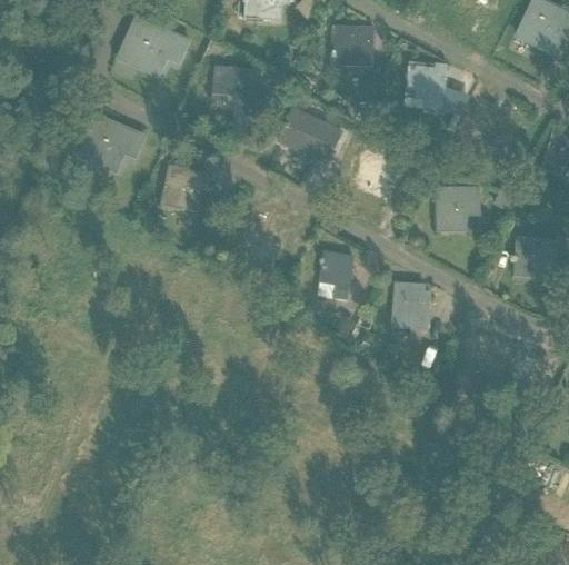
[(176,0),(201,12),(207,0),(176,0)]
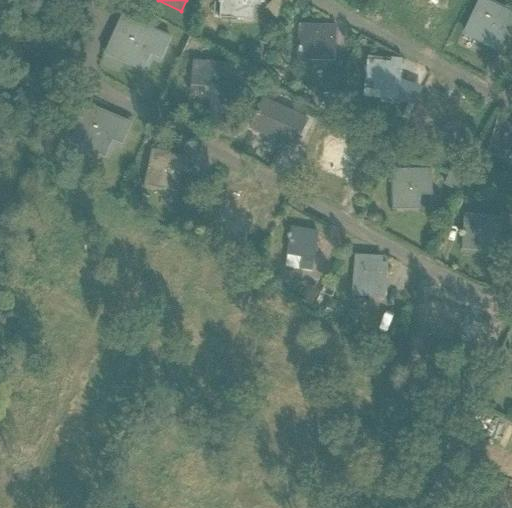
[(220,15),(252,17),(253,0),(221,0),(221,1),(220,15)]
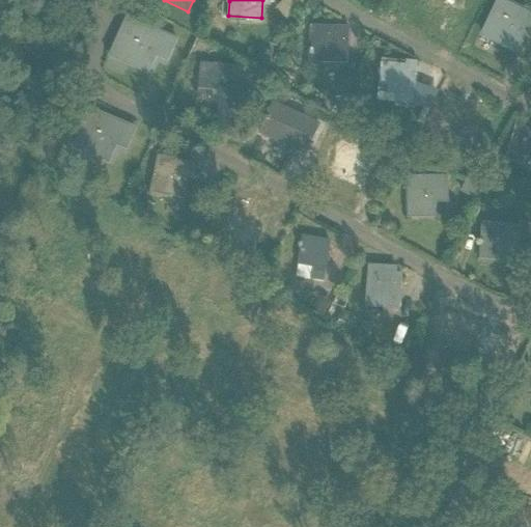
[(288,16),(301,0),(279,0),(276,4),(288,16)]
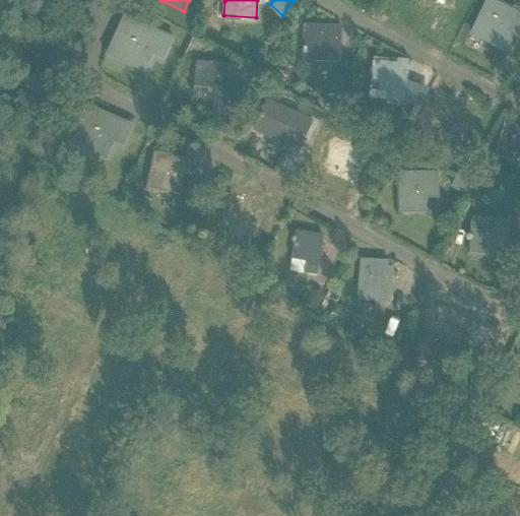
[(519,7),(504,0),(485,0),(471,30),(472,31),(474,27),(490,35),(488,39),(506,47),(514,31),(517,33),(519,26),(519,7)]
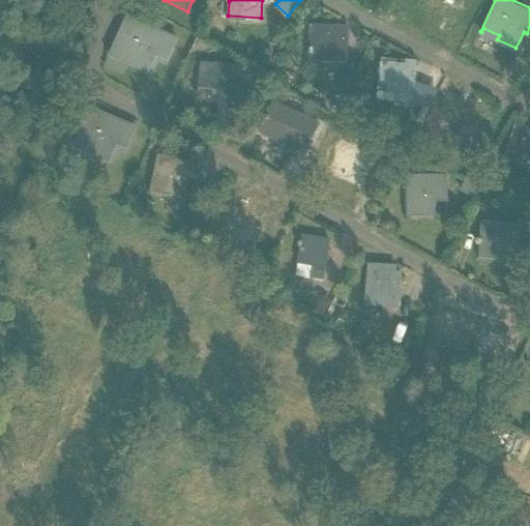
[(112,49),(129,57),(127,59),(148,68),(155,53),(158,54),(162,48),(169,51),(176,35),(126,13),(110,52),(111,52),(112,49)]
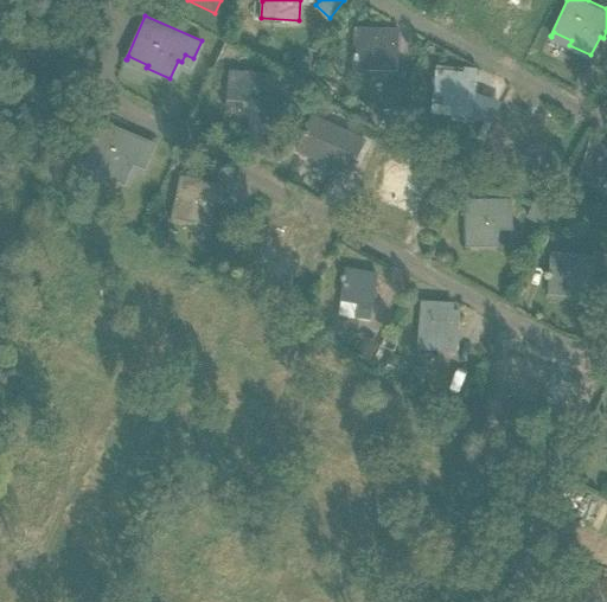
[(216,17),(211,26),(221,31),(225,21),(216,17)]
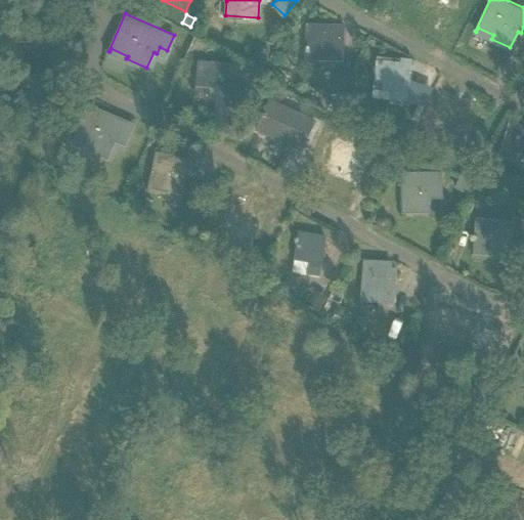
[(342,60),(343,24),(305,23),(304,59),(342,60)]
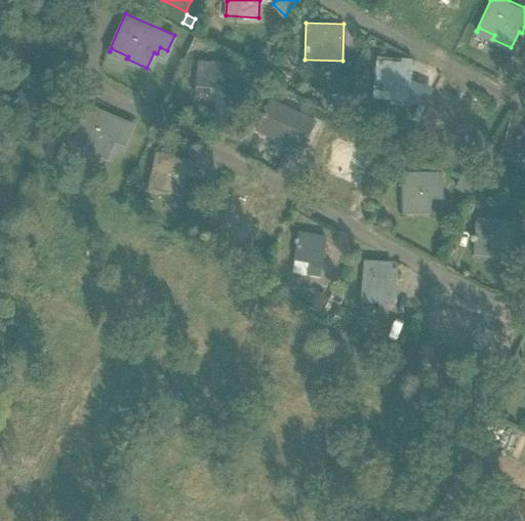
[(257,44),(251,61),(263,66),(270,49),(257,44)]
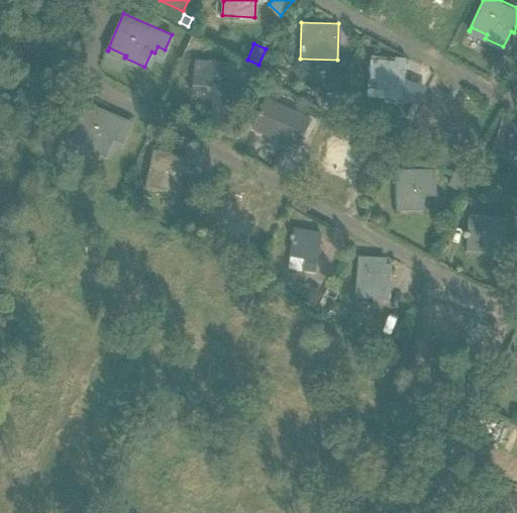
[(241,95),(243,77),(226,75),(227,61),(208,60),(208,58),(195,57),(193,81),(213,83),(210,110),(229,111),(230,94),(241,95)]
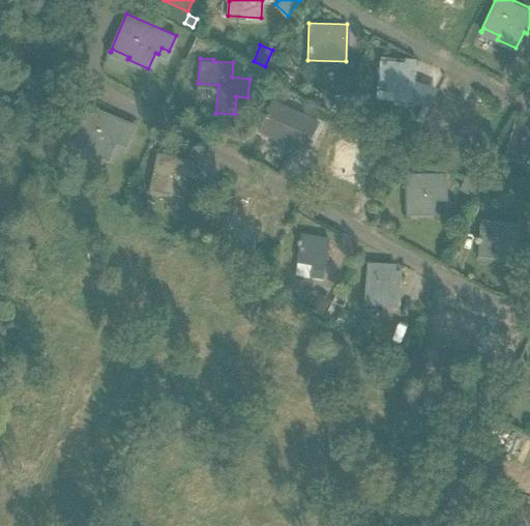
[(410,101),(415,59),(405,58),(405,62),(381,60),(378,85),(395,87),(394,99),(410,101)]
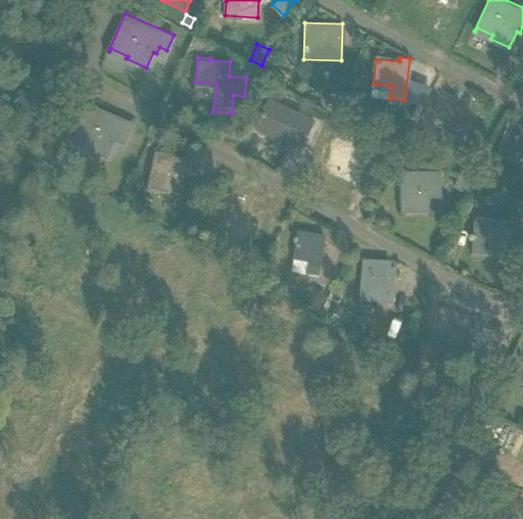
[(344,85),(336,98),(352,107),(361,94),(344,85)]
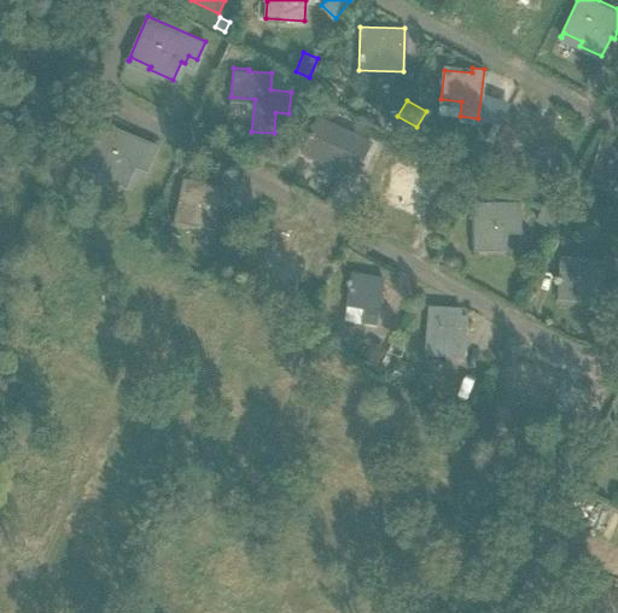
[(525,101),(501,144),(532,162),(557,118),(525,101)]
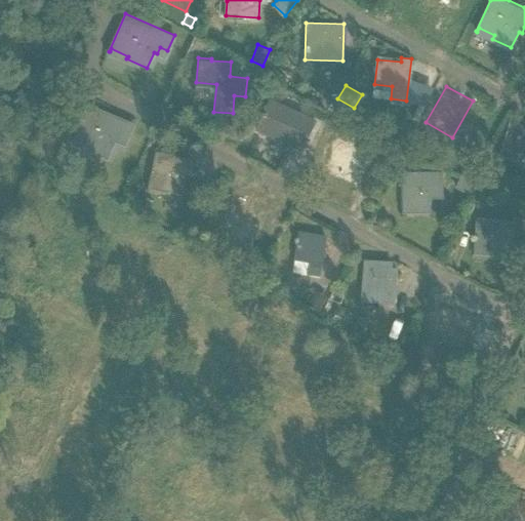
[(256,128),(301,150),(315,120),(270,98),(256,128)]
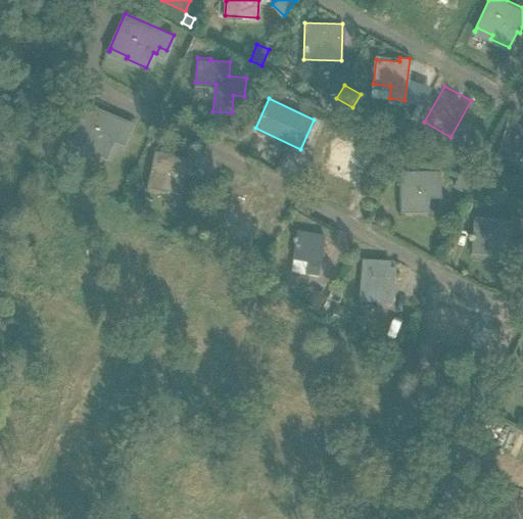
[(130,140),(136,125),(87,104),(72,141),(73,142),(74,139),(91,146),(89,149),(109,157),(116,141),(120,143),(123,137),(130,140)]
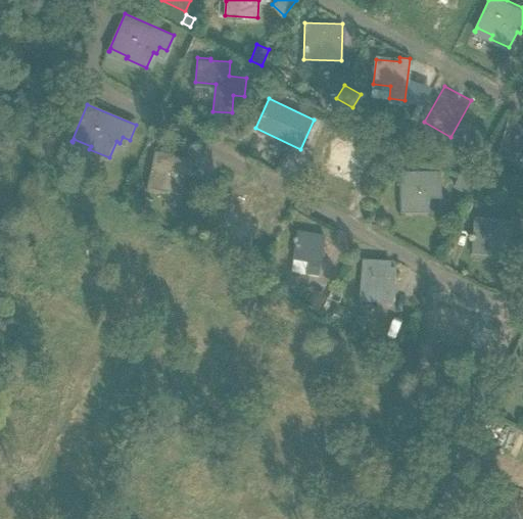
[(488,108),(484,116),(492,121),(496,112),(488,108)]
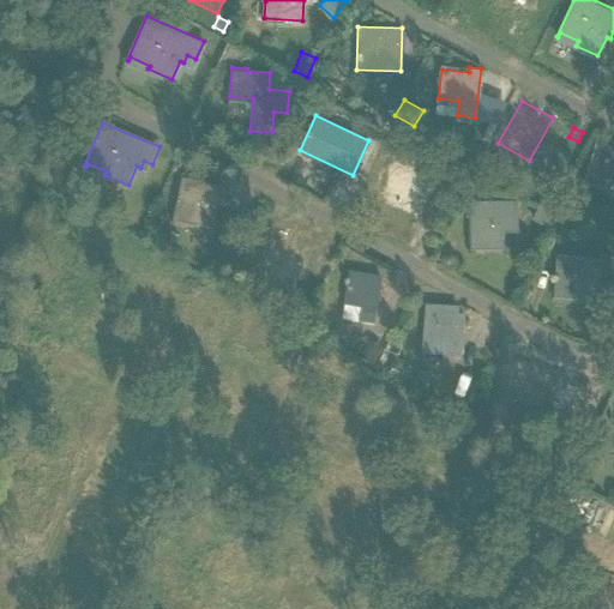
[(585,182),(603,187),(607,173),(613,174),(613,146),(596,143),(585,182)]
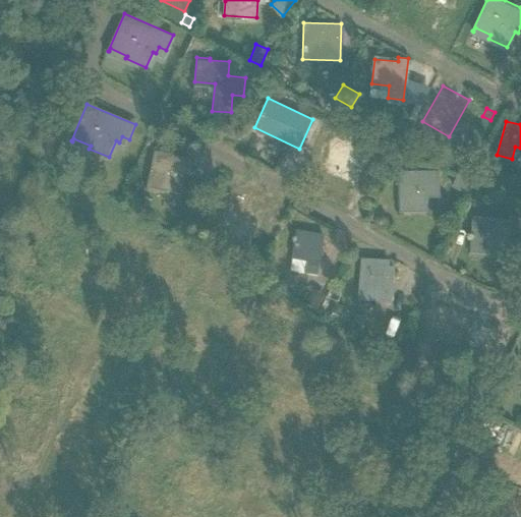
[(336,127),(323,152),(370,176),(383,152),(336,127)]
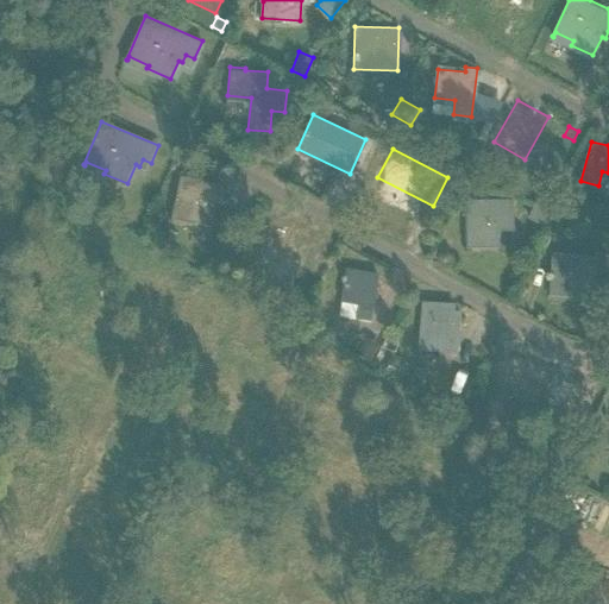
[(175,197),(171,216),(203,224),(211,225),(217,196),(223,197),(226,183),(180,174),(175,197)]
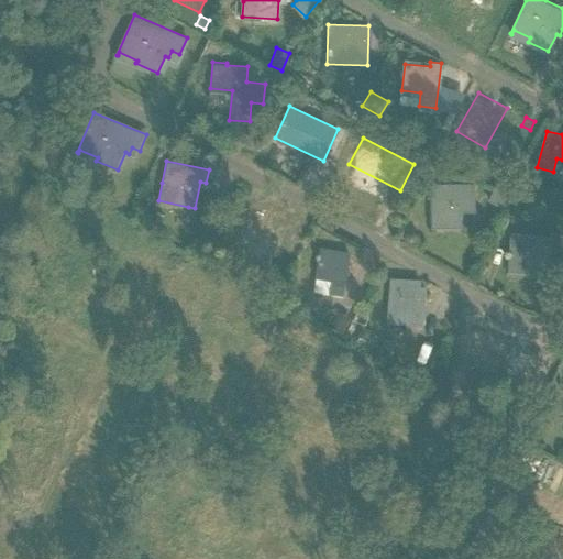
[(474,210),(473,184),(430,184),(430,221),(448,221),(448,226),(460,226),(460,210),(474,210)]
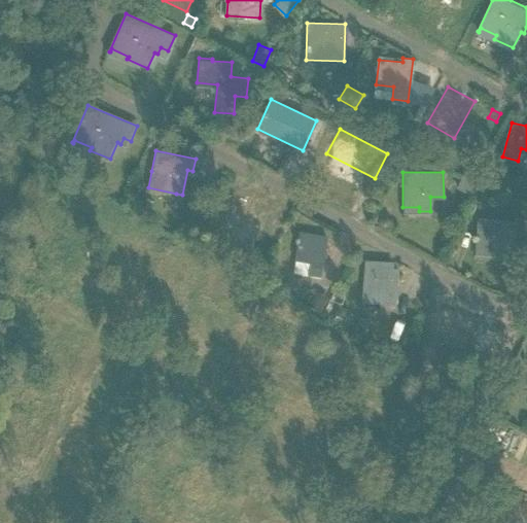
[(464,174),(458,187),(471,193),(478,179),(464,174)]
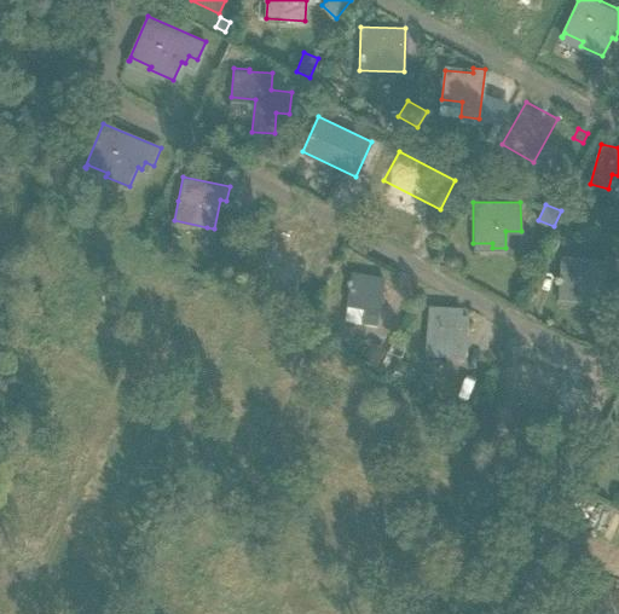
[(277,214),(255,258),(288,273),(310,231),(277,214)]
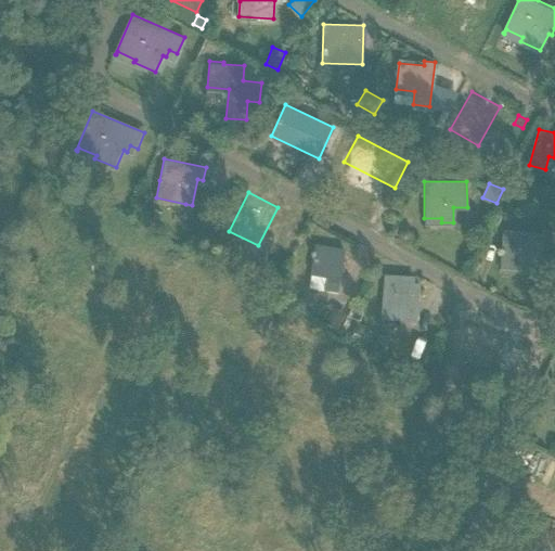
[(506,193),(502,205),(515,210),(519,197),(506,193)]
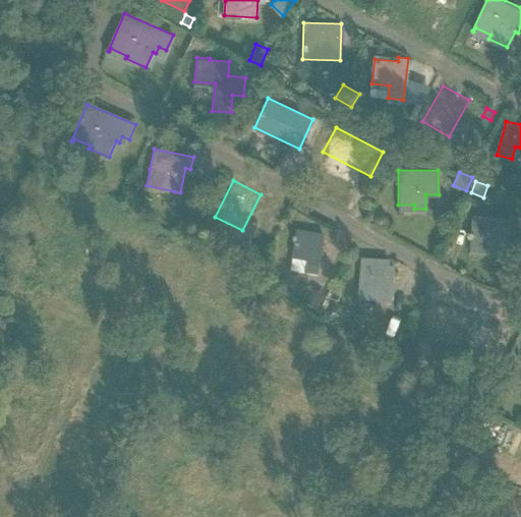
[(274,216),(266,212),(262,220),(270,224),(274,216)]
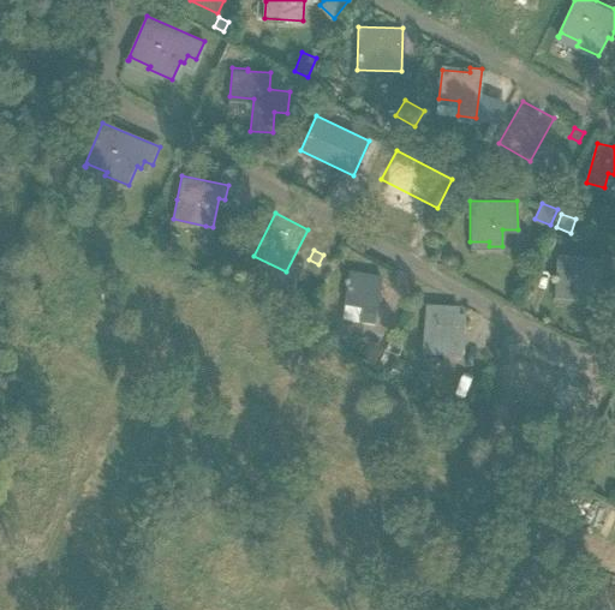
[(577,297),(589,298),(591,277),(601,277),(603,257),(595,256),(595,258),(559,255),(556,291),(577,292),(577,297)]
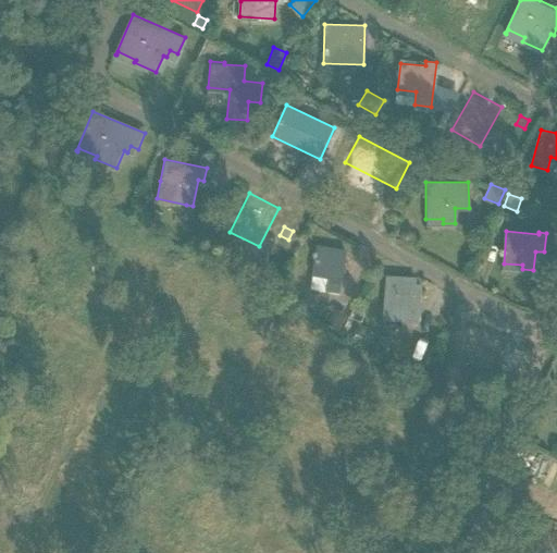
[(192,234),(188,246),(202,250),(206,237),(192,234)]
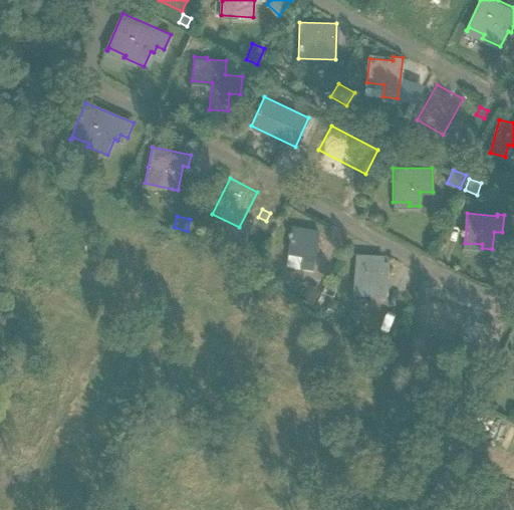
[(312,269),(318,231),(292,227),(288,254),(303,257),(301,267),(312,269)]
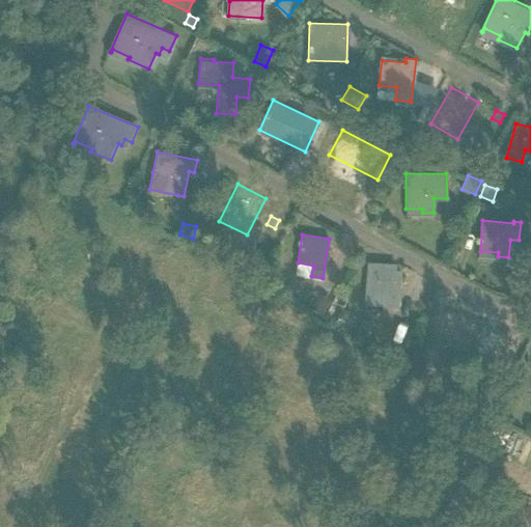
[(399,287),(400,272),(395,272),(395,266),(368,264),(366,298),(382,299),(382,303),(392,304),(392,306),(398,306),(398,296),(393,296),(394,286),(399,287)]
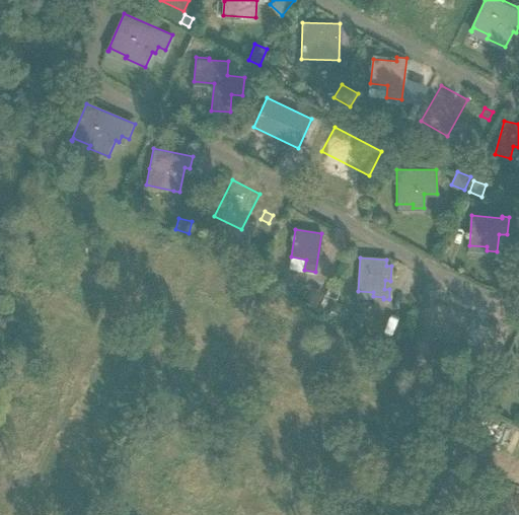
[(311,288),(304,299),(315,305),(322,294),(311,288)]
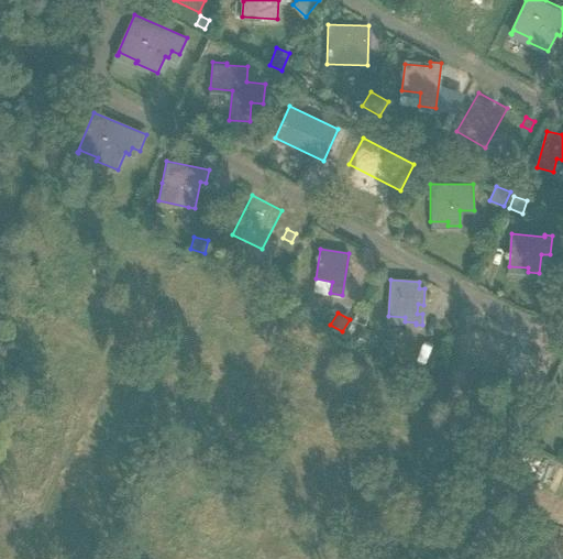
[(466,314),(443,364),(473,377),(496,327),(466,314)]
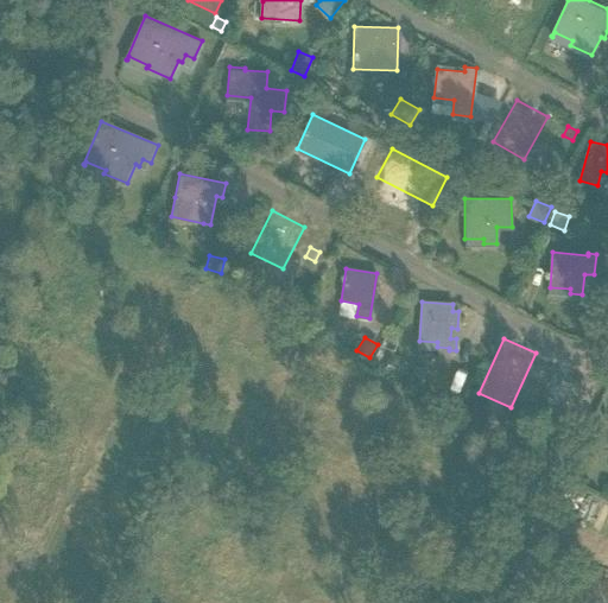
[(401,359),(392,355),(388,363),(397,367),(401,359)]
